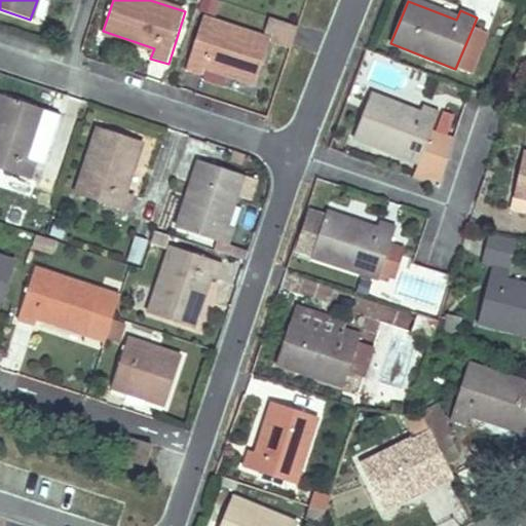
[(256,83),(270,40),(202,17),(186,70),(203,76),(207,67),(256,83)]
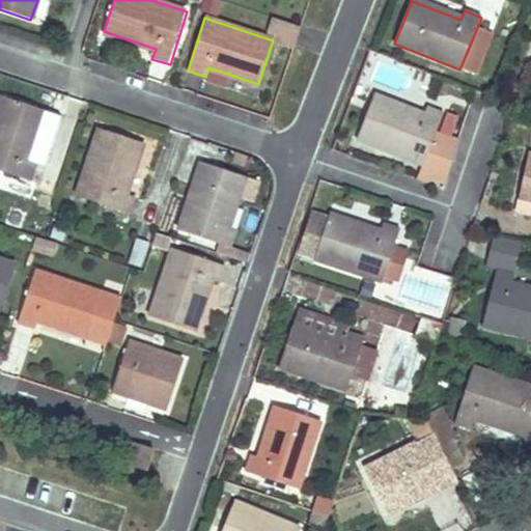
[(477,74),(493,34),(491,33),(477,28),(459,70),(476,76),(477,74)]
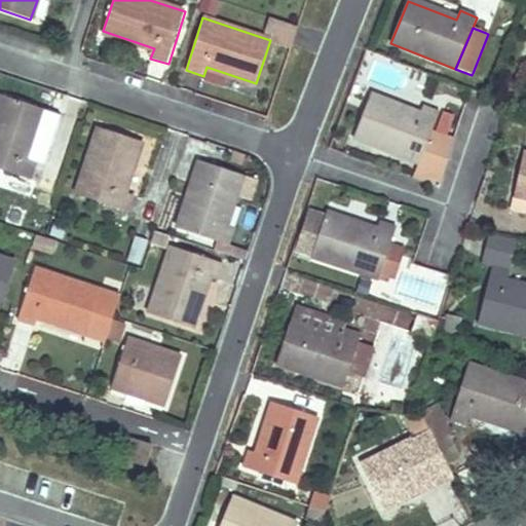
[(146,77),(164,82),(168,68),(149,63),(146,77)]
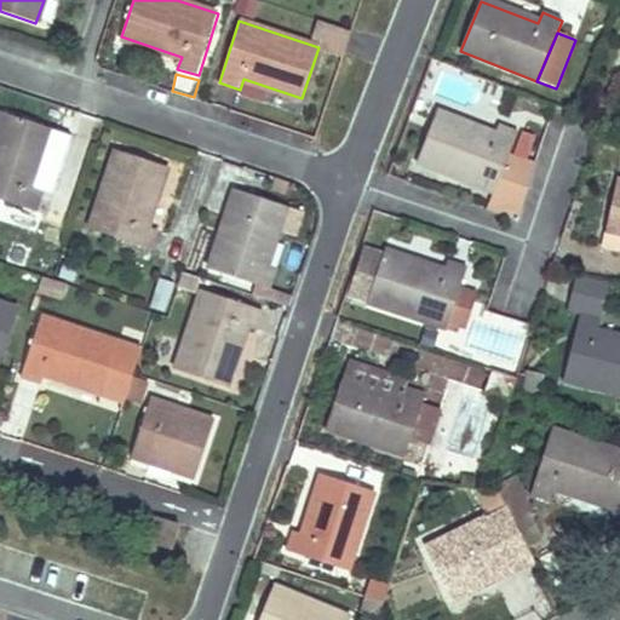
[(49,194),(69,136),(1,113),(0,118),(0,200),(36,213),(44,193),(49,194)]
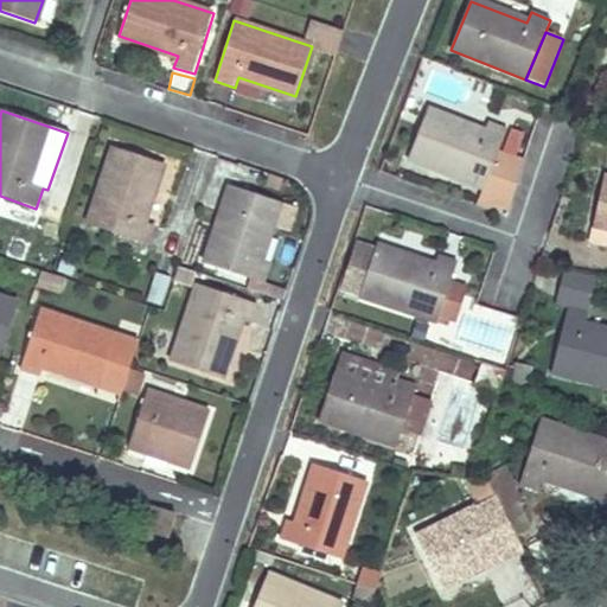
[(498,152),(508,131),(487,122),(483,133),(426,110),(407,159),(483,190),(498,152)]
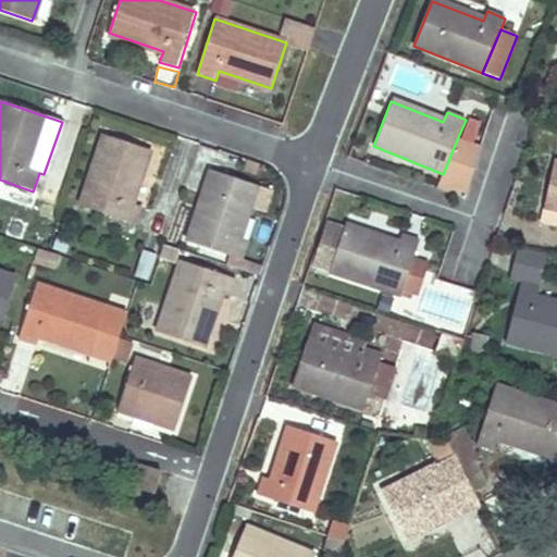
[(132,203),(149,151),(104,136),(81,207),(137,225),(143,208),(132,203)]
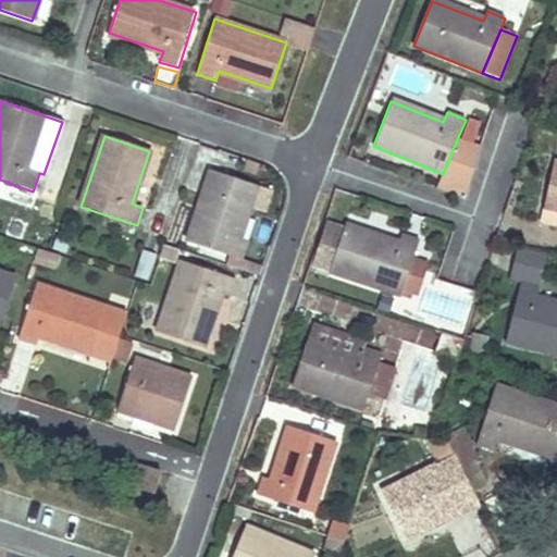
[(481,148),(457,139),(443,174),(437,188),(465,197),(481,148)]
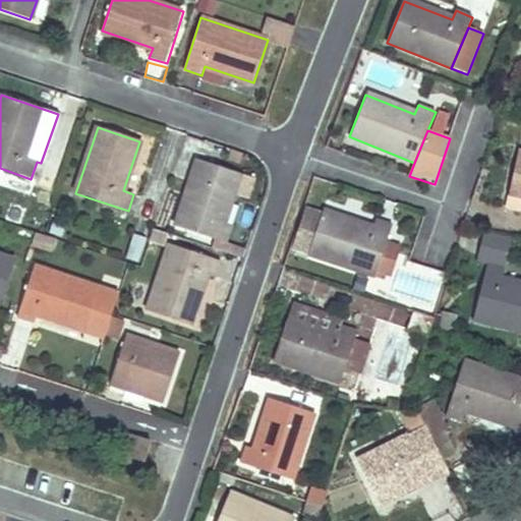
[(520,152),(519,152),(506,208),(520,211),(520,152)]
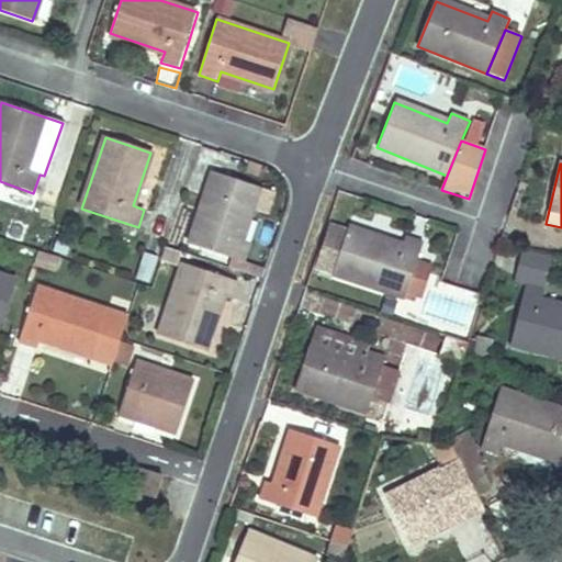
[(239,240),(258,188),(212,172),(188,244),(246,263),(253,245),(239,240)]
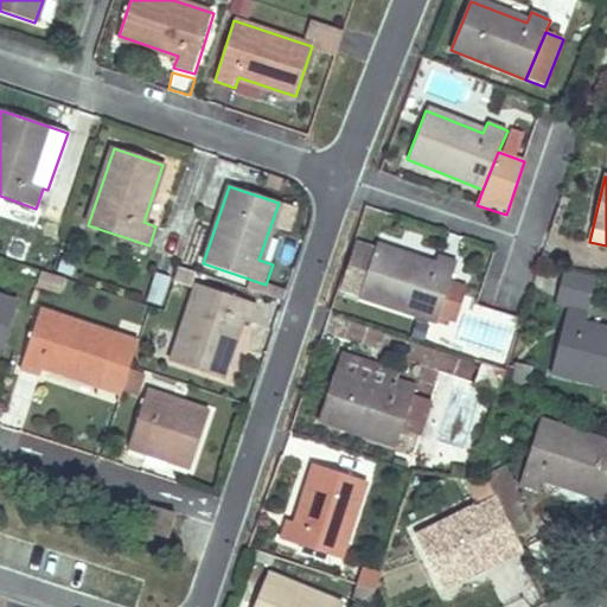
[(440,313),(457,264),(436,257),(434,267),(376,248),(359,298),(448,327),(452,317),(440,313)]
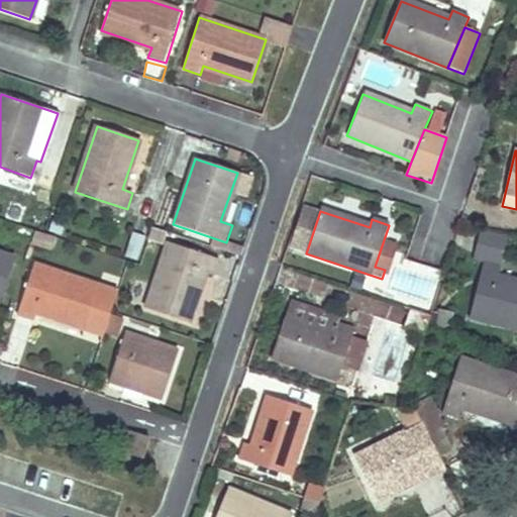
[(485,263),(500,266),(508,234),(481,228),(474,260),(485,263)]
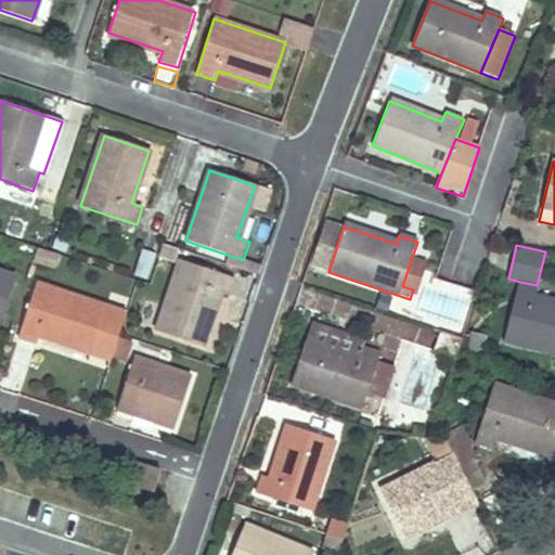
[(149,280),(157,255),(143,249),(133,274),(149,280)]
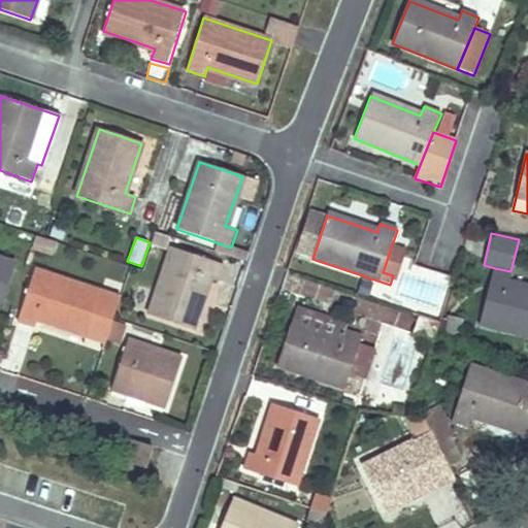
[(191,329),(207,279),(219,283),(224,265),(171,248),(149,315),(191,329)]
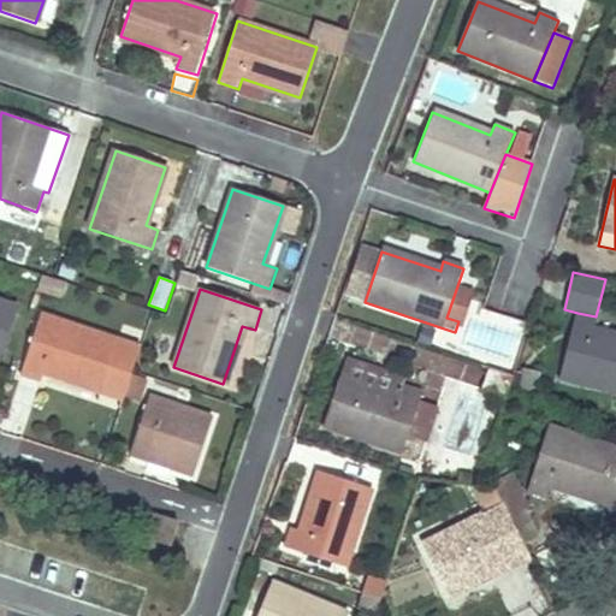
[(0,362),(18,308),(0,301),(0,362)]
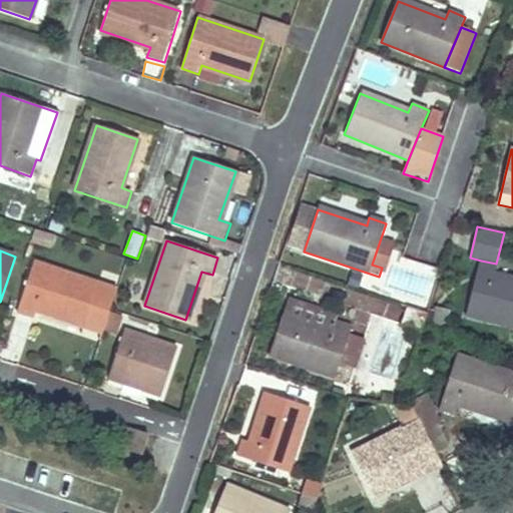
[(512,327),(512,280),(494,275),(496,264),(481,261),(465,315),(512,327)]
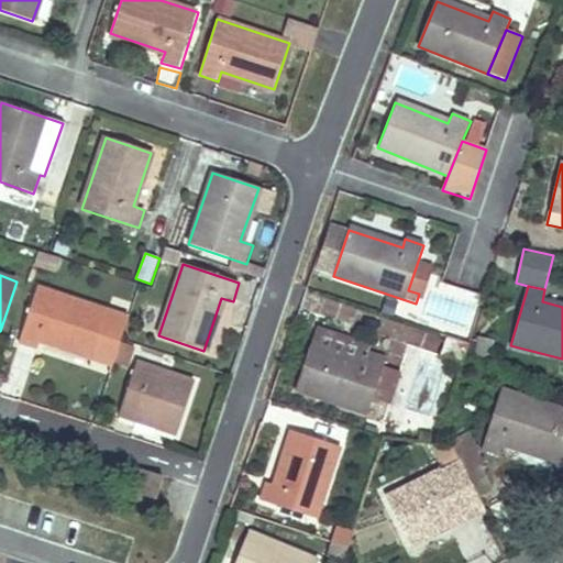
[(121,341),(129,318),(37,288),(19,344),(39,351),(42,341),(113,364),(114,362),(120,344),(121,341)]
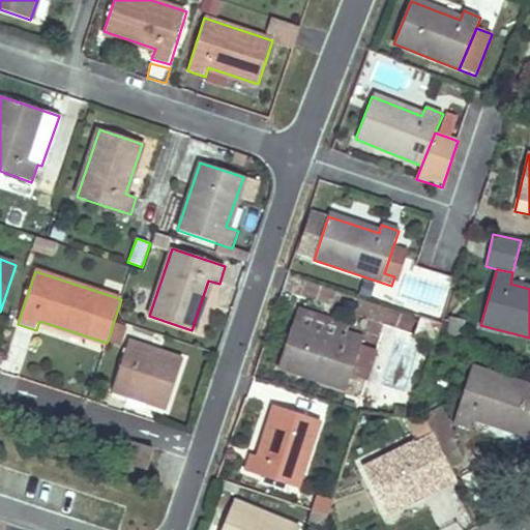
[(346,386),(359,348),(362,339),(347,332),(348,327),(297,310),(277,366),(345,390),(346,388),(346,386)]
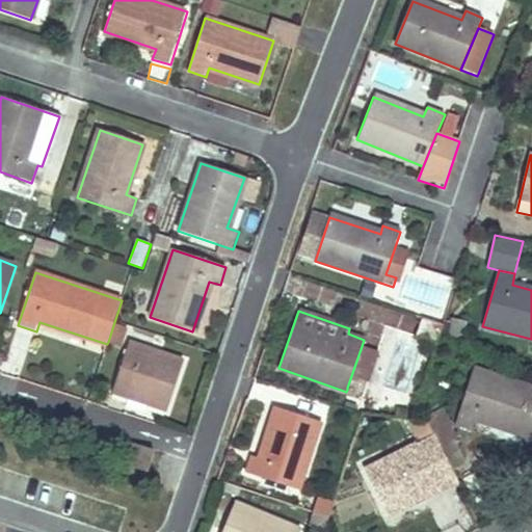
[(440,335),(443,325),(423,318),(416,337),(436,344),(440,335)]
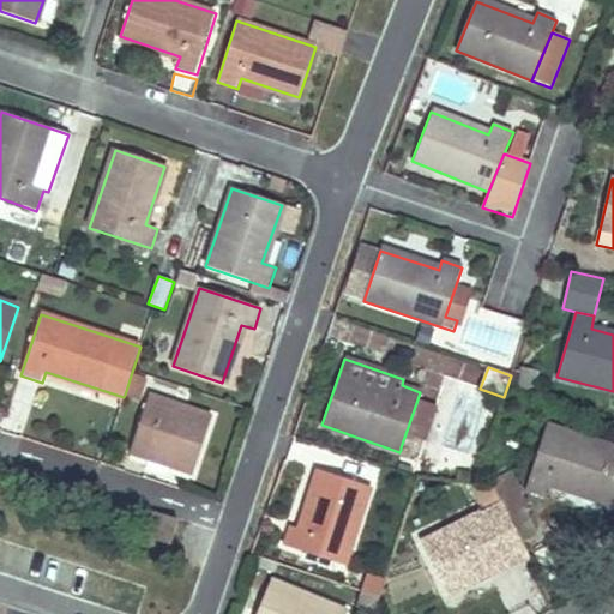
[(534,391),(539,373),(522,368),(517,386),(534,391)]
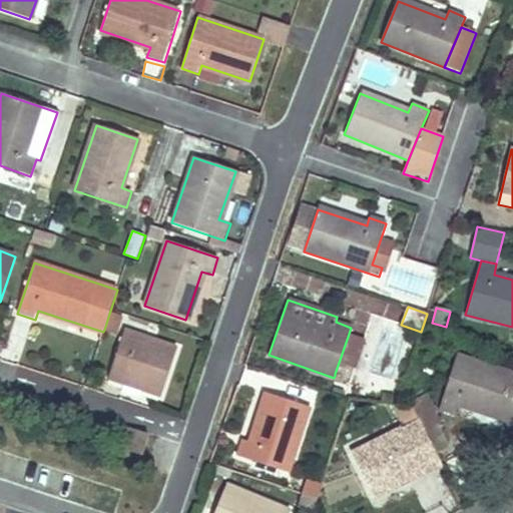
[(116,334),(122,319),(109,314),(104,330),(116,334)]
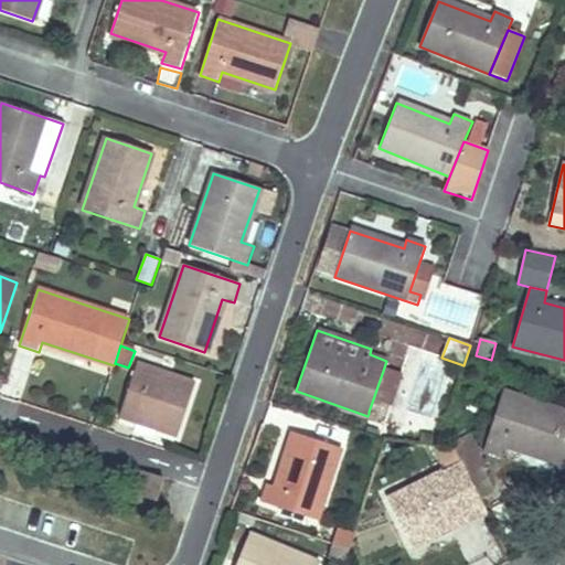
[(178,437),(195,383),(137,364),(118,417),(136,423),(137,418),(139,418),(157,425),(159,425),(157,430),(178,437)]
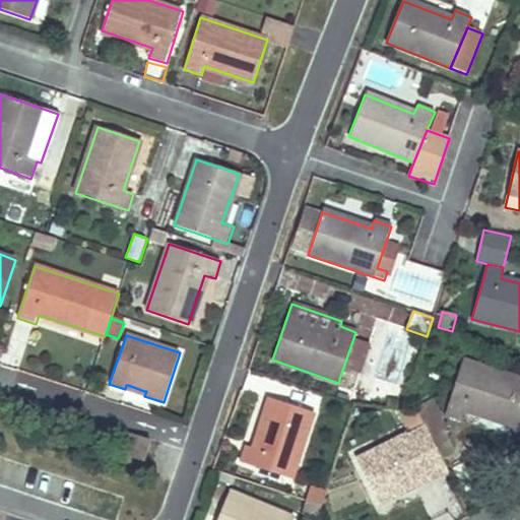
[(354,386),(368,347),(369,346),(353,341),(352,341),(339,379),(339,381),(354,386)]
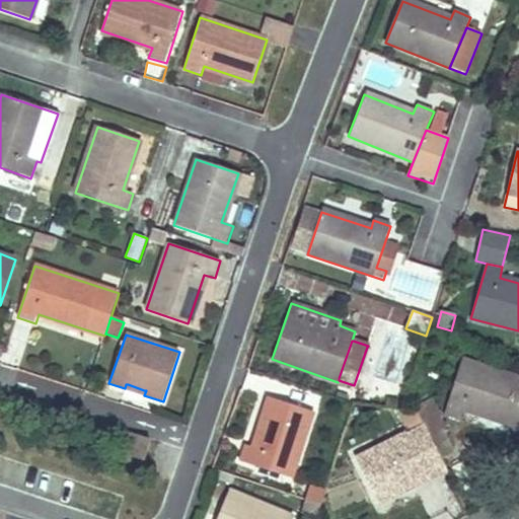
[(518,427),(518,378),(462,360),(443,416),(459,422),(464,410),(518,427)]
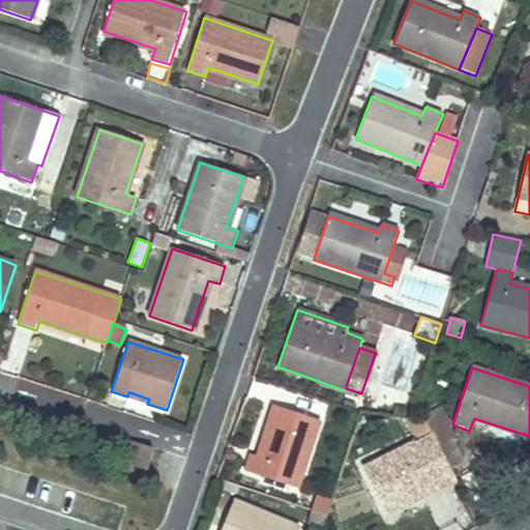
[(147,404),(149,399),(147,399),(130,392),(128,392),(127,396),(124,405),(144,411),(147,404)]
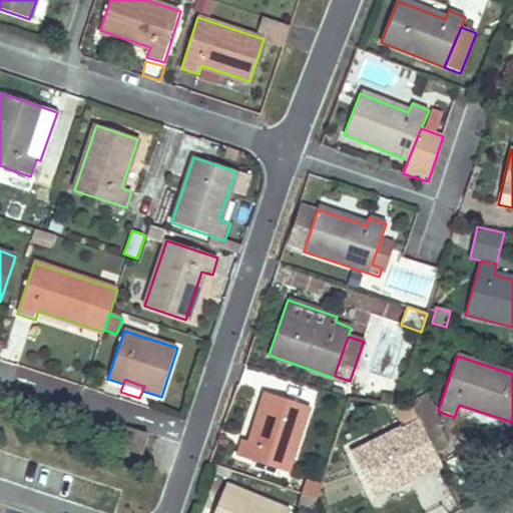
[(288,473),(310,408),(269,394),(250,442),(242,439),(236,455),(288,473)]
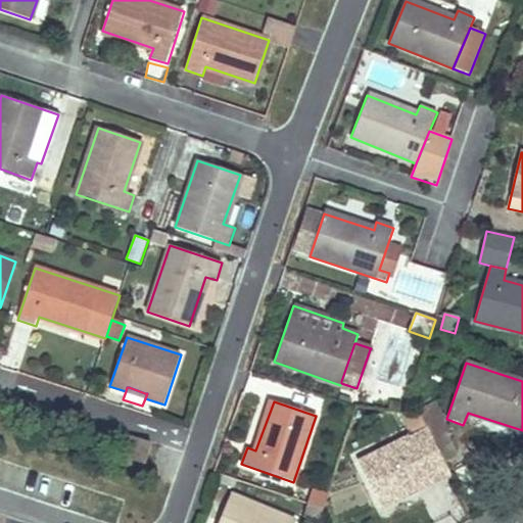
[(447,432),(433,402),(418,410),(427,427),(433,439),(447,432)]
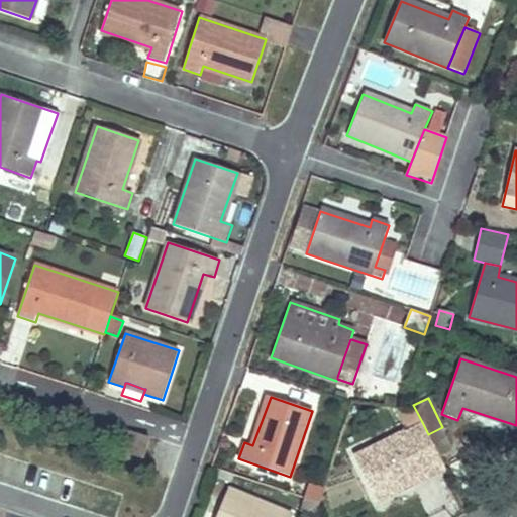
[(445,469),(428,434),(422,422),(355,455),(378,502),(395,494),(394,490),(410,482),(412,485),(445,469)]
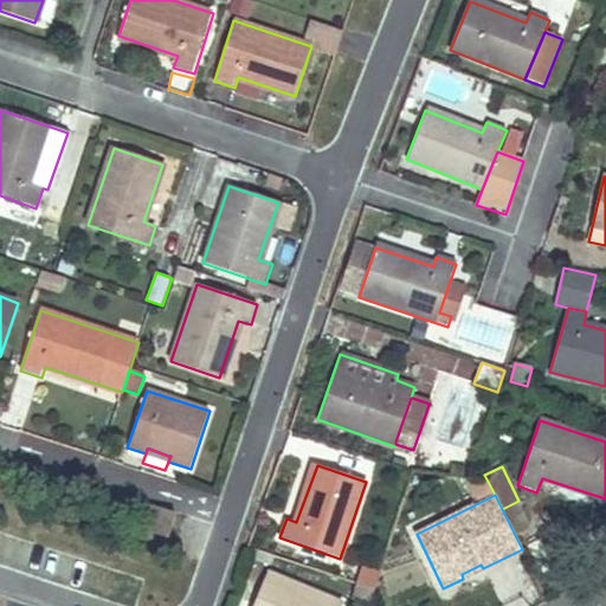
[(168,536),(175,514),(153,505),(146,529),(168,536)]
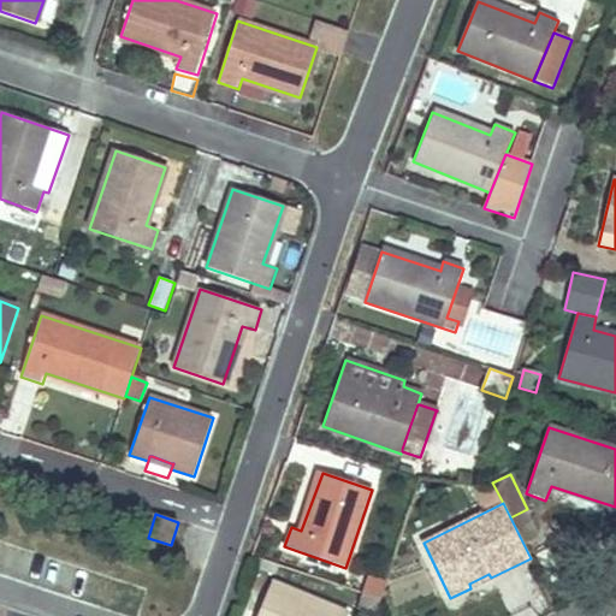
[(515,611),(545,598),(531,567),(501,580),(515,611)]
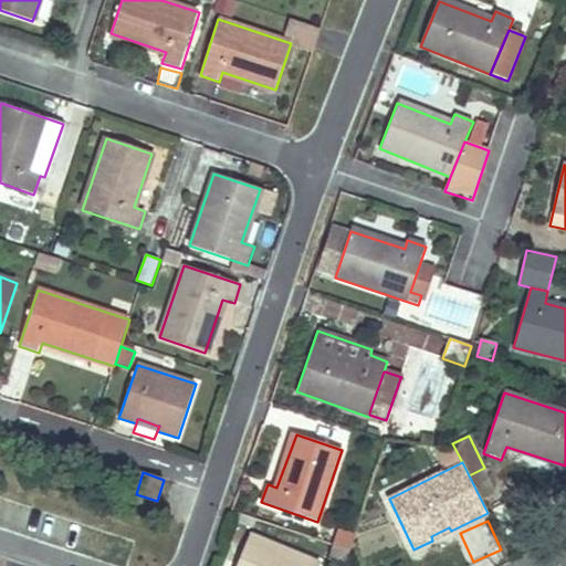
[(242,554),(251,534),(237,527),(234,526),(226,546),(242,554)]
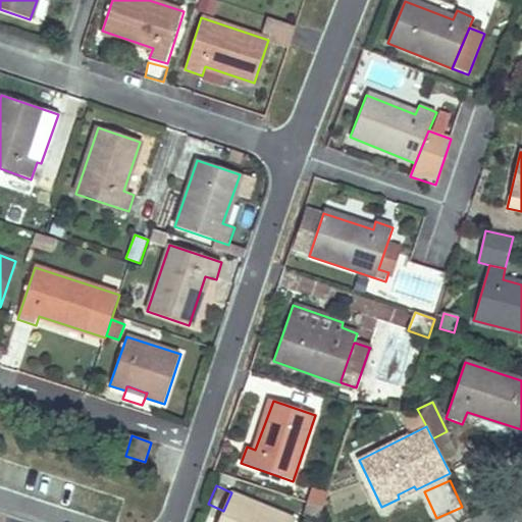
[(322,508),(326,494),(313,489),(308,503),(322,508)]
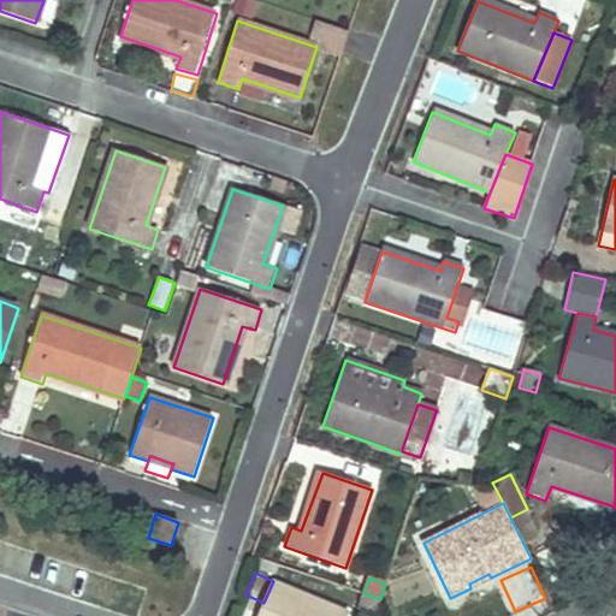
[(347,615),(349,614),(273,581),(264,603),(258,615),(347,615)]
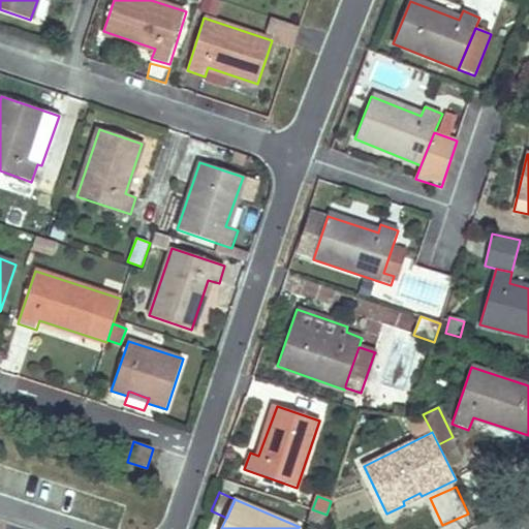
[(322,526),(327,515),(312,509),(308,521),(322,526)]
